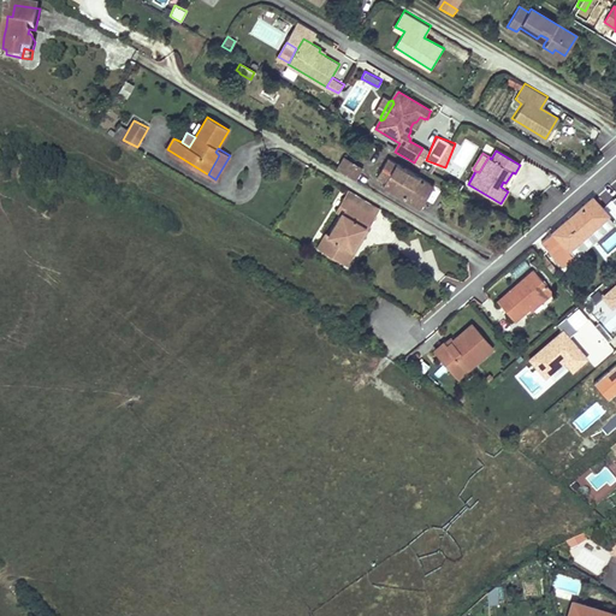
[(344,158),(337,169),(354,178),(360,169),(344,158)]
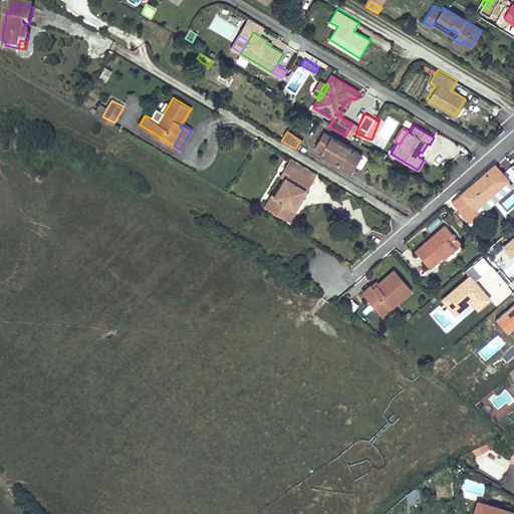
[(356,163),(353,161),(357,154),(323,133),(314,148),(320,152),(319,155),(350,173),(356,163)]
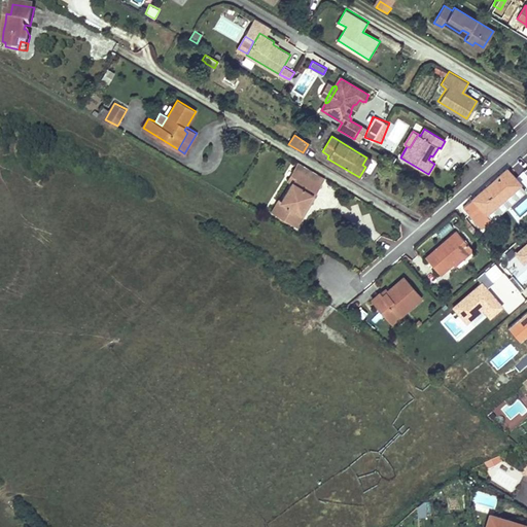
[(372,159),(365,170),(371,173),(377,162),(372,159)]
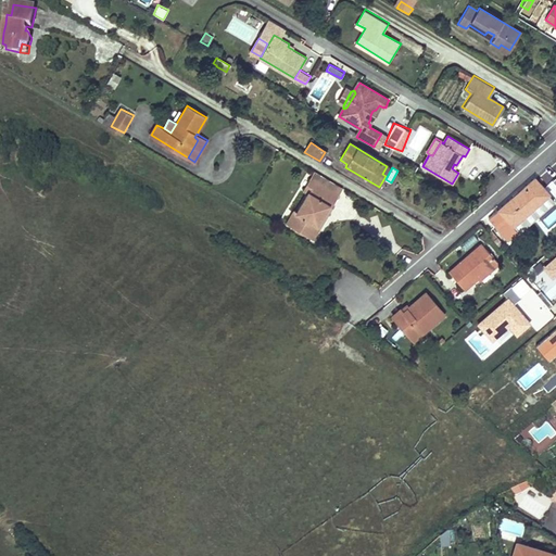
[(342,188),(314,171),(310,178),(339,194),(342,188)]
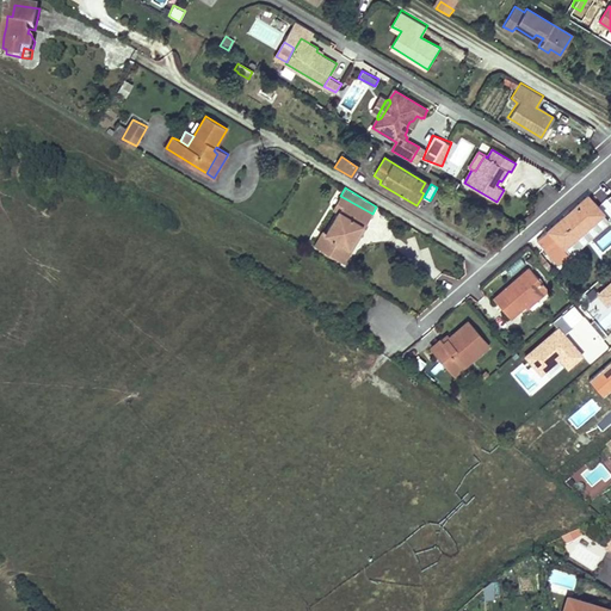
[(315,245),(337,258),(350,236),(353,238),(360,224),(364,227),(372,214),(340,196),(333,208),(339,211),(327,232),(323,230),(315,245)]
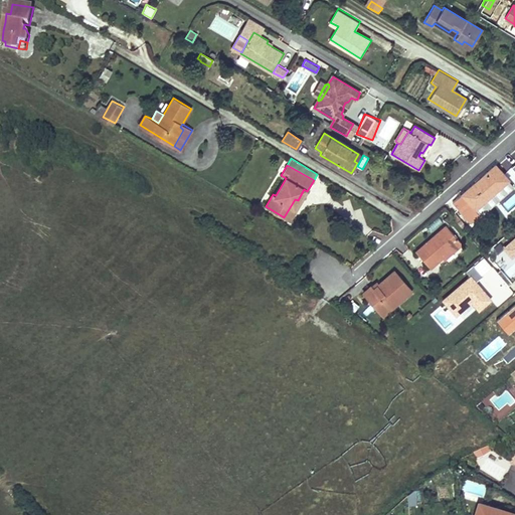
[(481,178),(454,202),(471,222),(480,215),(475,210),(507,180),(495,166),(485,175),(486,177),(482,180),(481,178)]
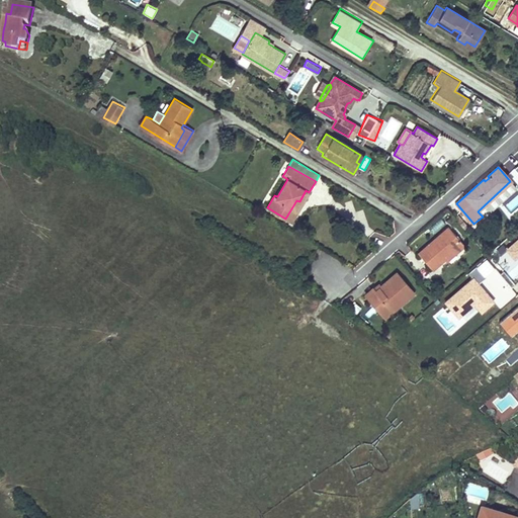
[(296,200),(285,219),(290,223),(309,192),(306,190),(299,201),(296,200)]
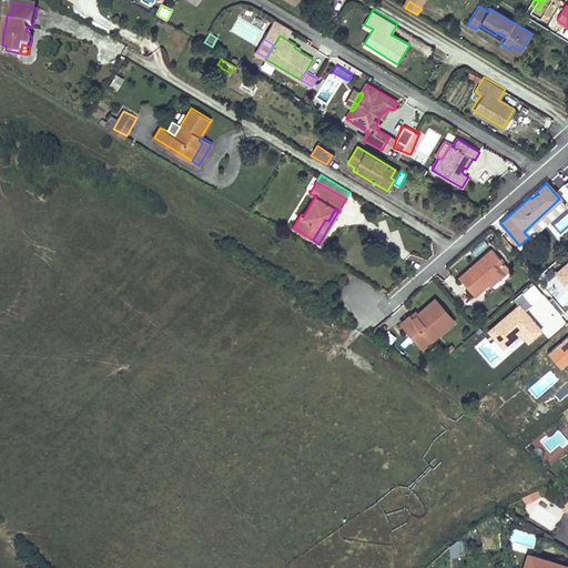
[(458,277),(469,290),(475,284),(503,261),(492,250),(458,277)]
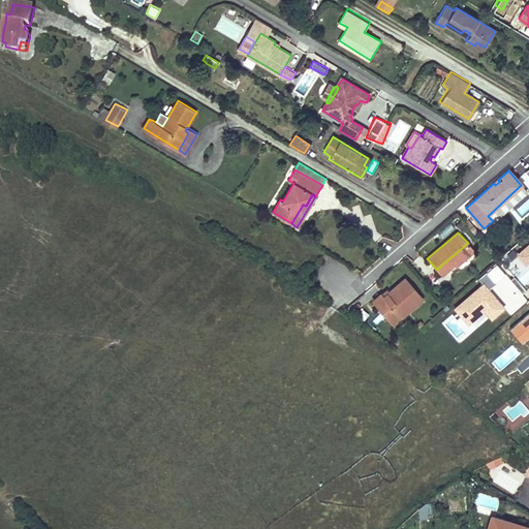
[(528,242),(517,253),(526,265),(528,261),(528,242)]
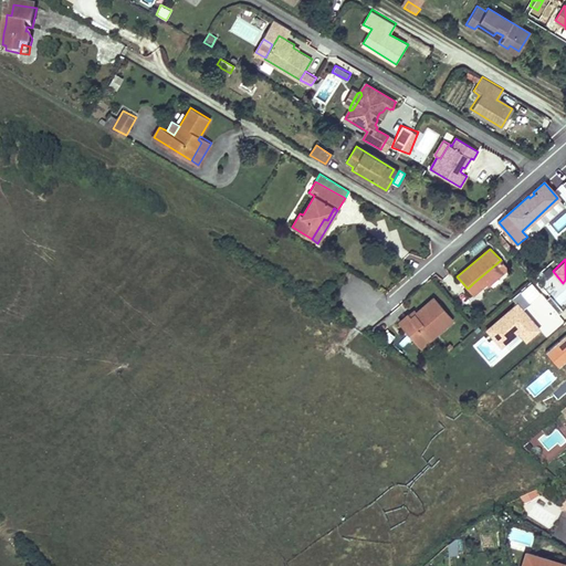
[(501,260),(473,283),(479,289),(486,282),(505,265),(501,260)]
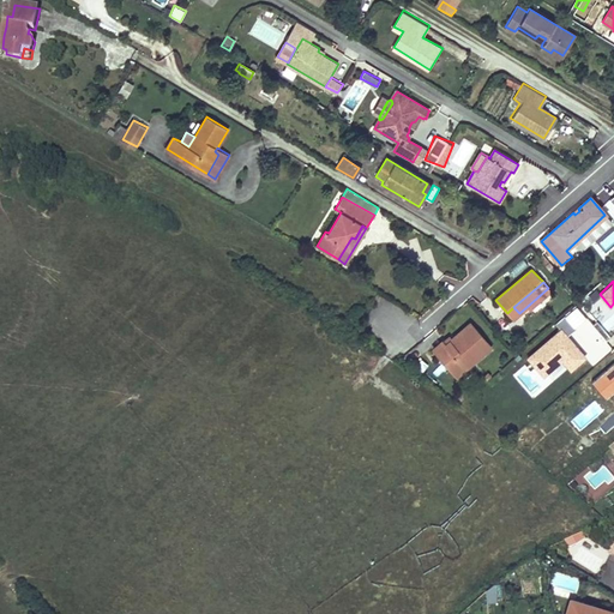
[(548,288),(528,306),(530,308),(551,292),(548,288)]
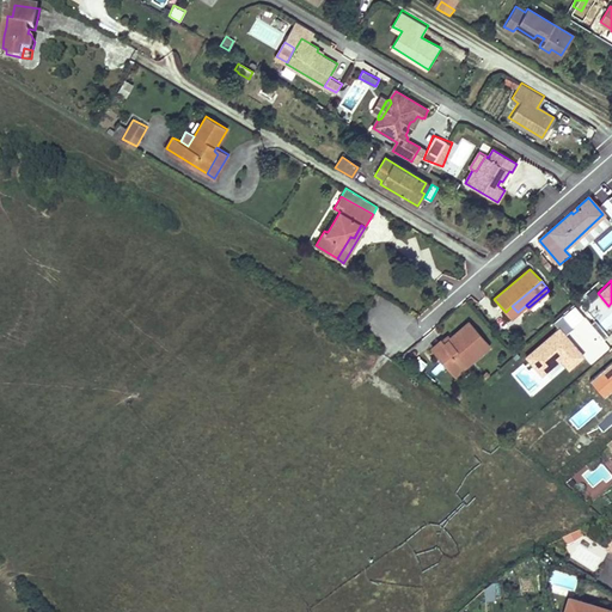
[(512,306),(506,312),(510,318),(518,312),(512,306)]
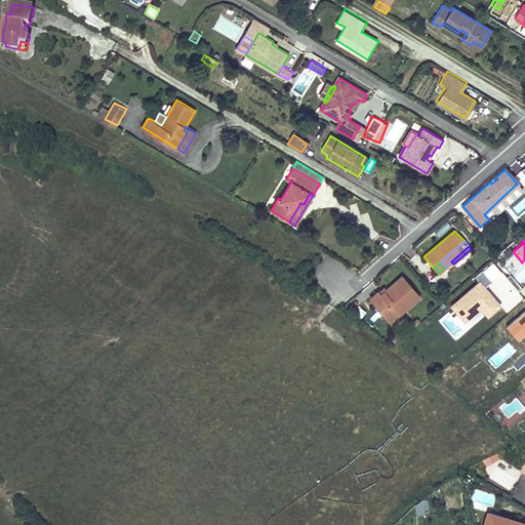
[(478,283),(451,306),(465,321),(479,308),(487,317),(501,305),(494,295),(485,285),(491,279),(488,275),(484,270),(474,279),(478,283)]
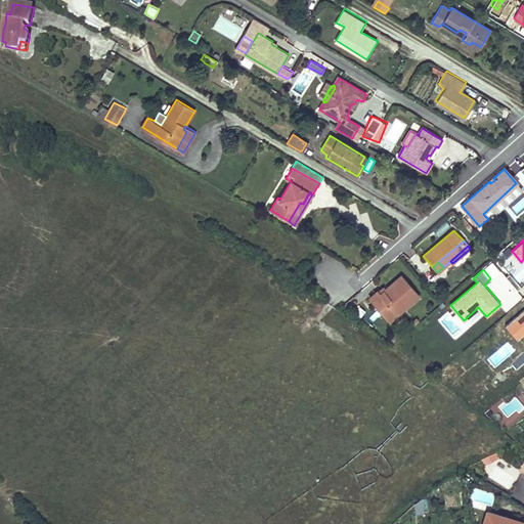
[(510,273),(505,277),(516,291),(521,287),(510,273)]
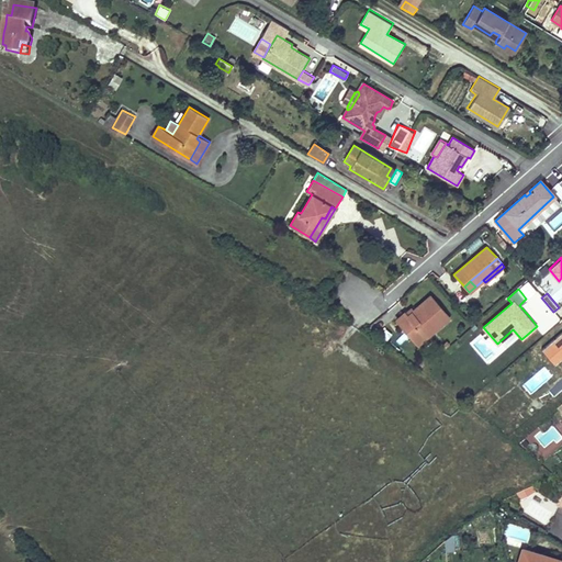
[(396,319),(408,335),(440,307),(429,296),(407,316),(404,312),(396,319)]
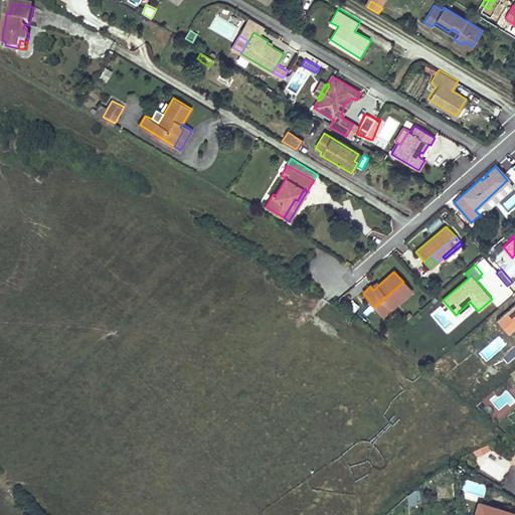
[(403,282),(374,307),(382,316),(393,306),(390,302),(407,287),(403,282)]
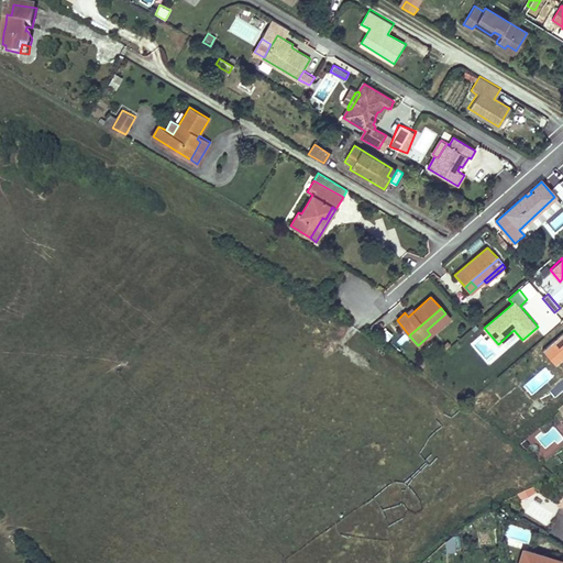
[(445,313),(427,330),(430,334),(449,318),(445,313)]
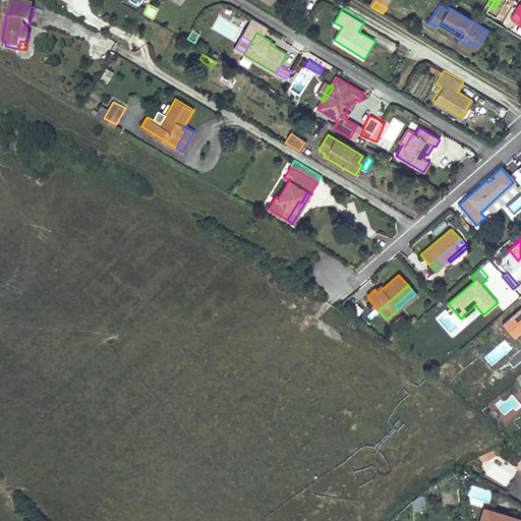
[(520,306),(502,323),(512,334),(519,328),(520,327),(520,306)]
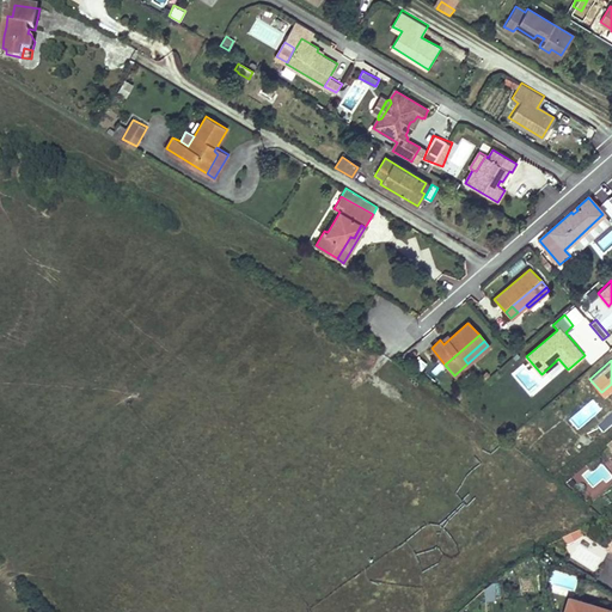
[(611,387),(610,385),(601,392),(605,396),(611,389),(611,387)]
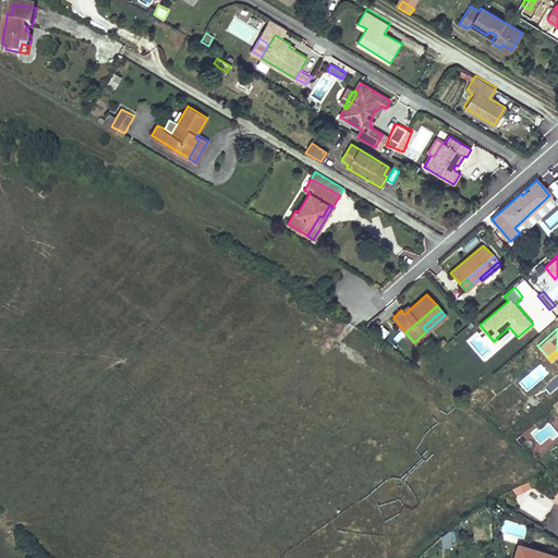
[(473,363),(457,367),(459,374),(465,373),(466,381),(477,379),(473,363)]
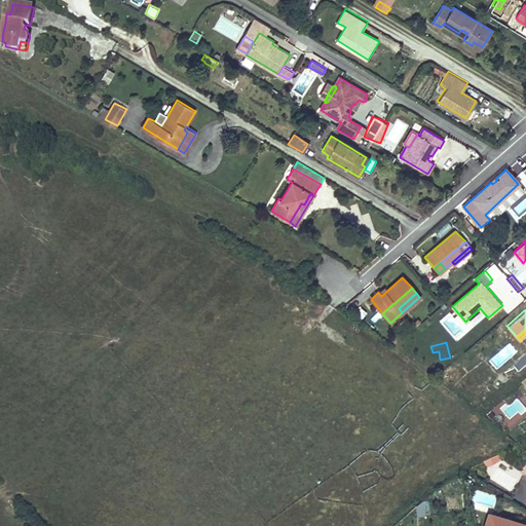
[(525,395),(523,392),(517,398),(525,407),(525,395)]
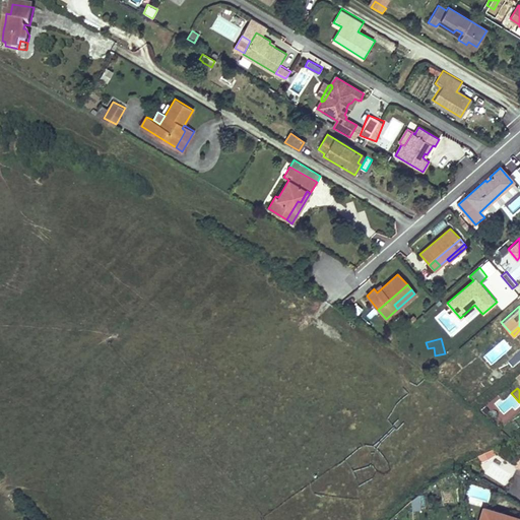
[(480,463),(496,457),(494,452),(478,457),(480,463)]
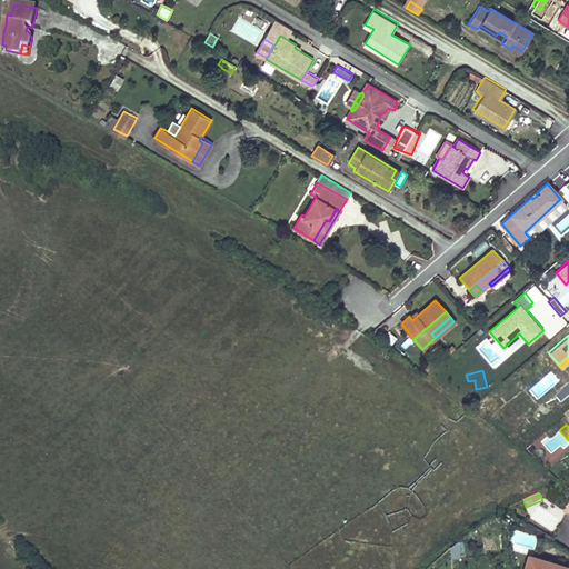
[(568,568),(568,566),(529,555),(525,568),(568,568)]
